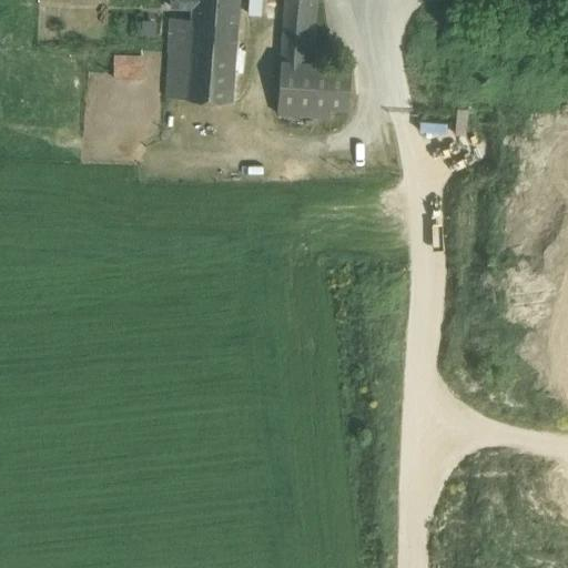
[(239,0),(171,0),(171,7),(192,8),(192,18),(191,22),(237,27),(239,0)]
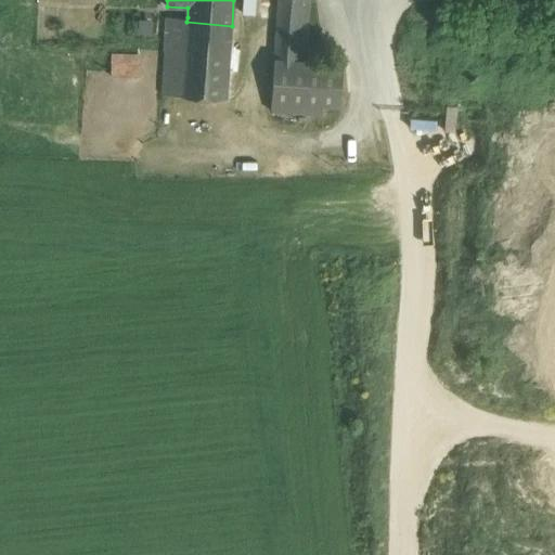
[(256,0),(243,0),(243,14),(256,14),(256,0)]
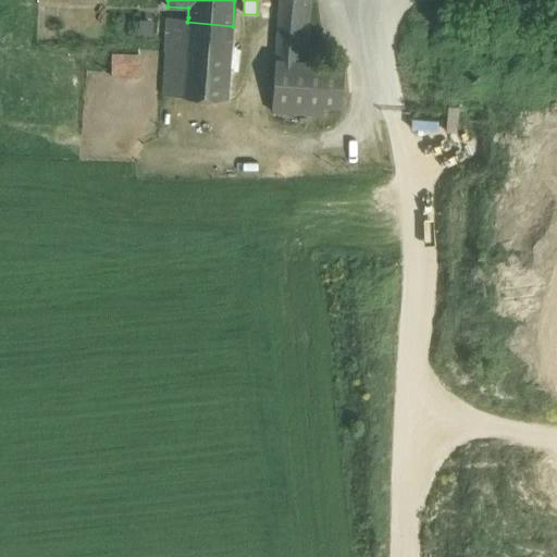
[(310,0),(281,0),(276,60),(306,62),(310,0)]
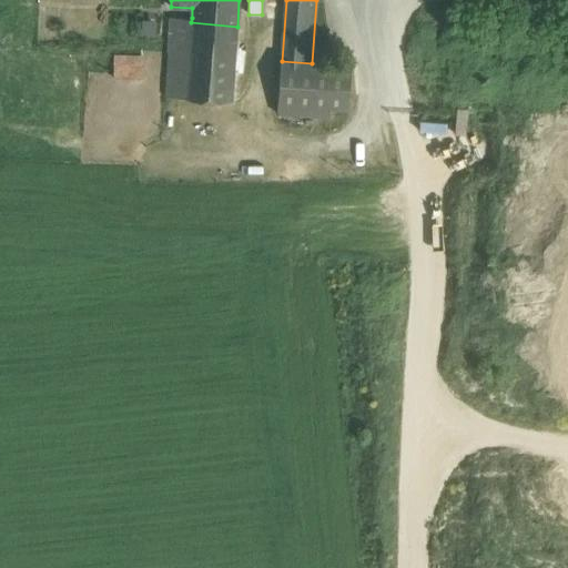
[(237,27),(191,22),(192,18),(171,18),(164,97),(232,101),(237,27)]
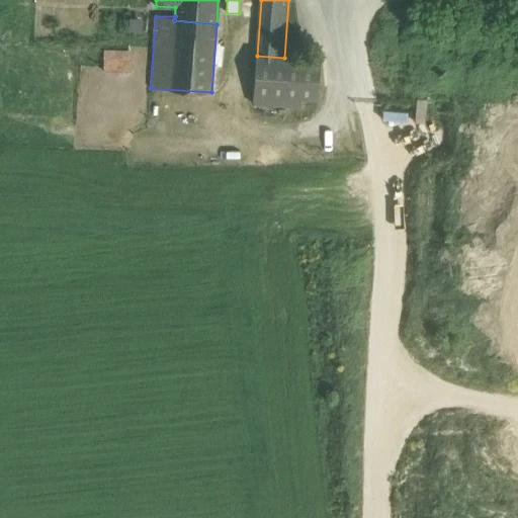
[(130,51),(104,51),(104,71),(128,71),(130,51)]
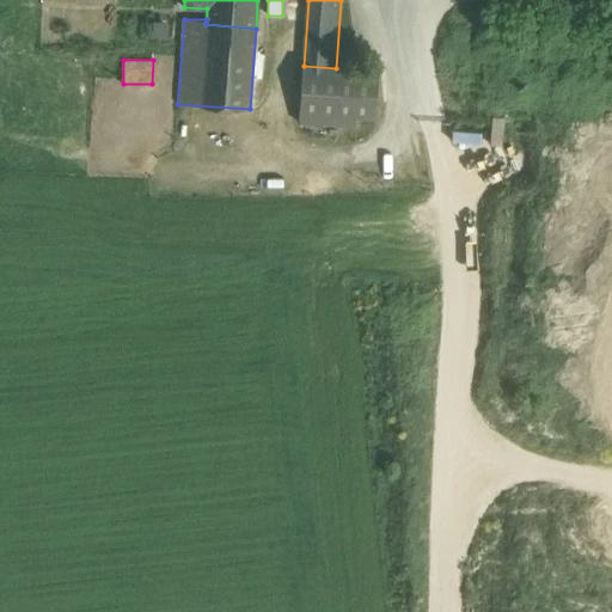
[(336,68),(304,66),(300,114),(319,115),(318,124),(356,127),(357,117),(377,120),(380,72),(336,68)]
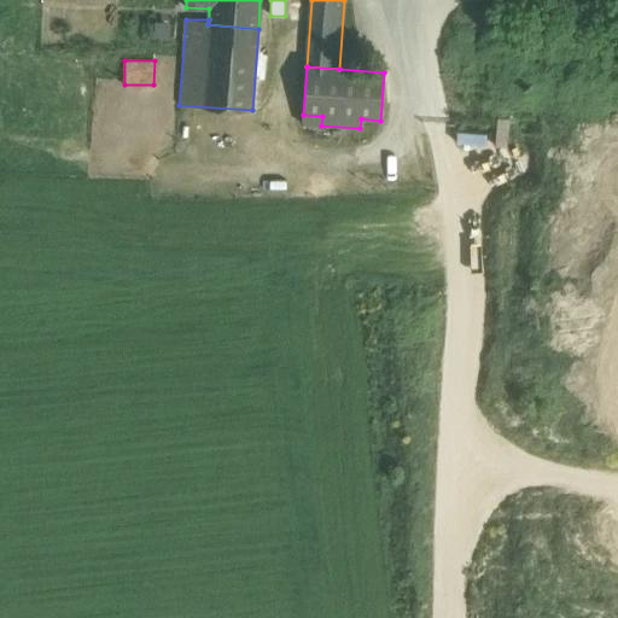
[(322,116),(303,115),(302,126),(321,126),(322,116)]
